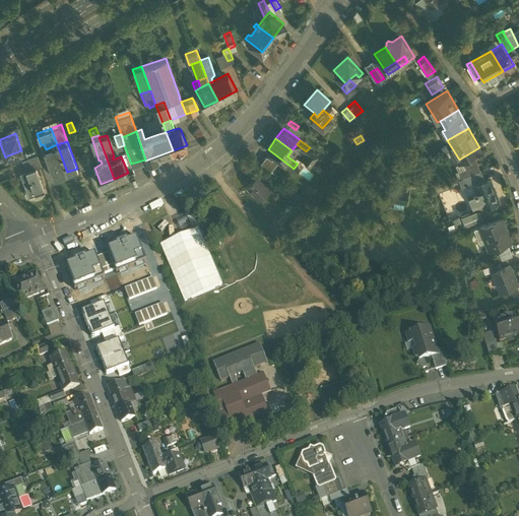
[(46,149),(44,149),(53,175),(66,170),(57,144),(46,149)]
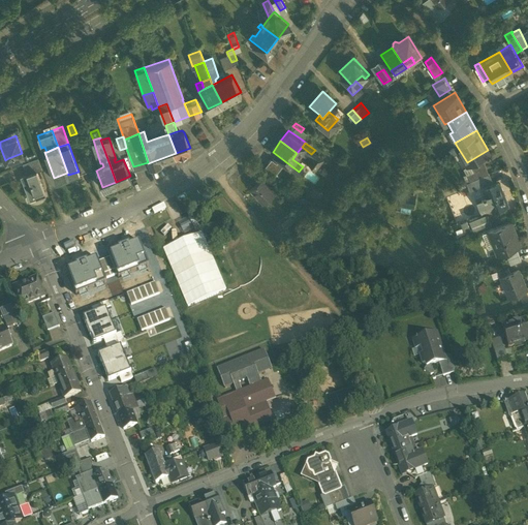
[(311,154),(307,160),(314,166),(322,155),(315,150),(311,154)]
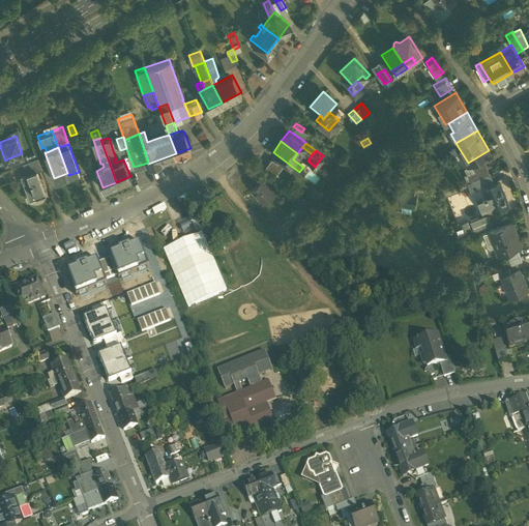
[(338,158),(331,151),(327,154),(333,162),(338,158)]
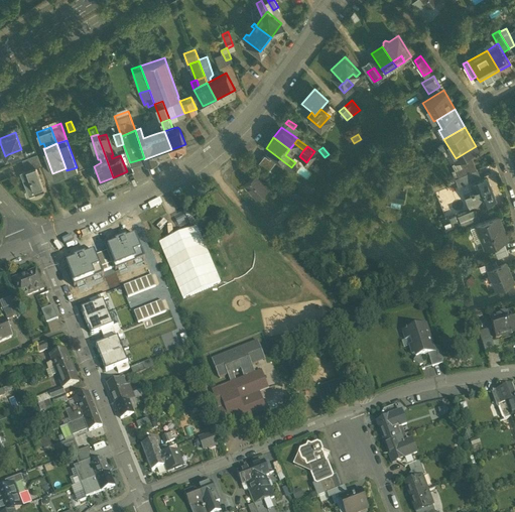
[(21,149),(8,154),(10,160),(24,155),(27,153),(25,148),(21,149)]
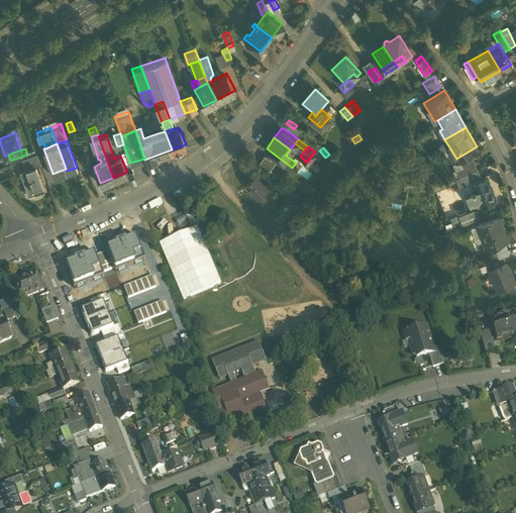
[(27,154),(24,156),(28,166),(34,164),(35,164),(40,162),(36,150),(27,154)]
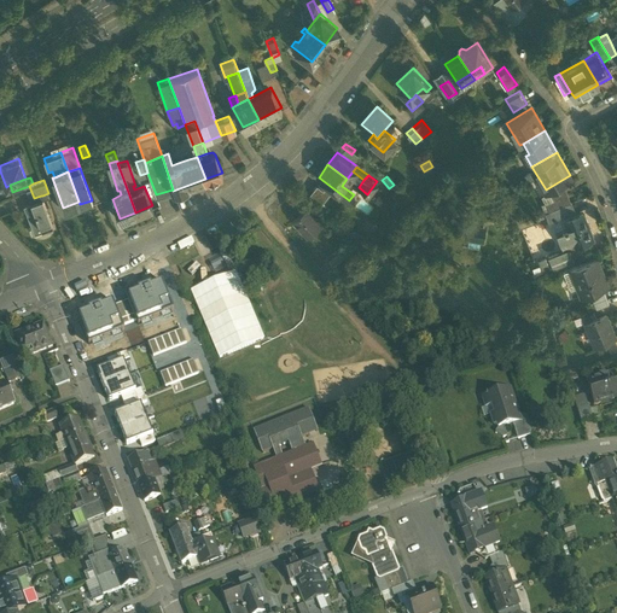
[(316,181),(312,191),(325,196),(329,187),(316,181)]
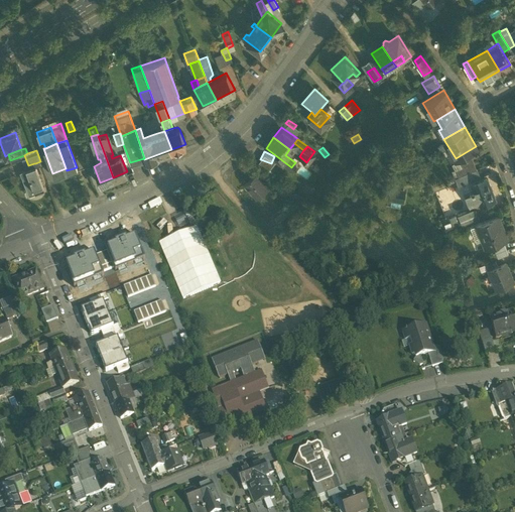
[(88,152),(83,153),(86,163),(91,161),(88,152)]
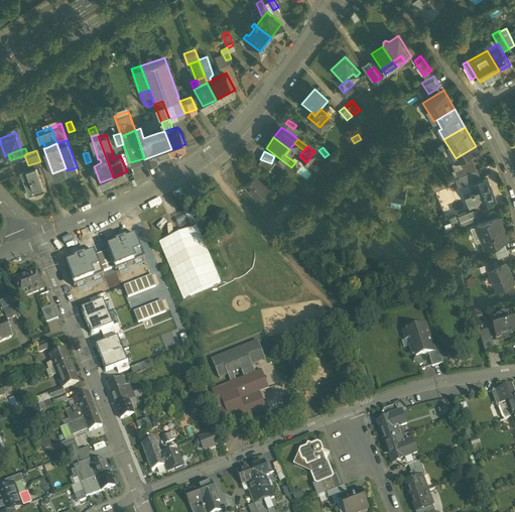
[(470,152),(458,159),(460,164),(461,165),(474,160),(470,152)]
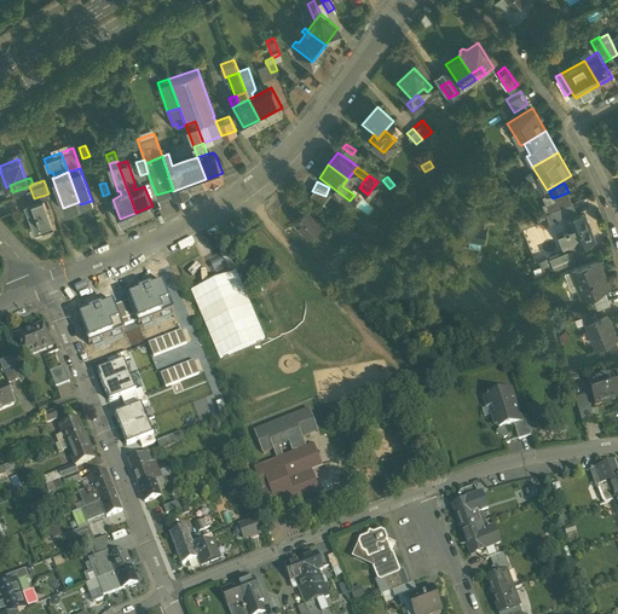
[(98,184),(91,186),(94,198),(103,196),(99,184),(98,184)]
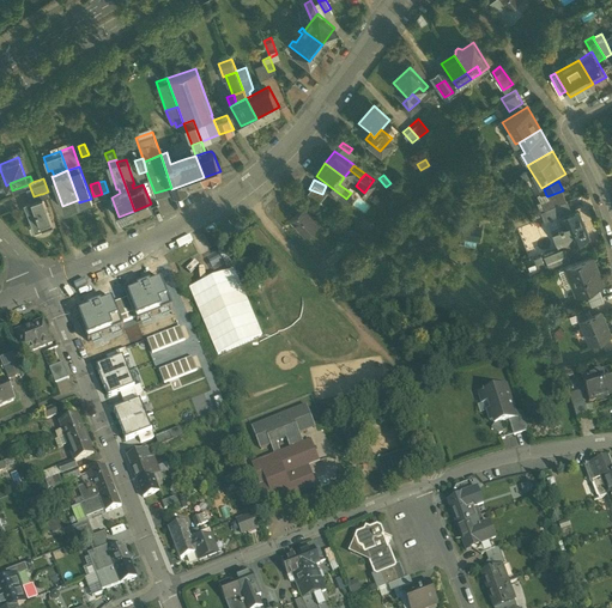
[(20,192),(24,200),(31,196),(28,188),(20,192)]
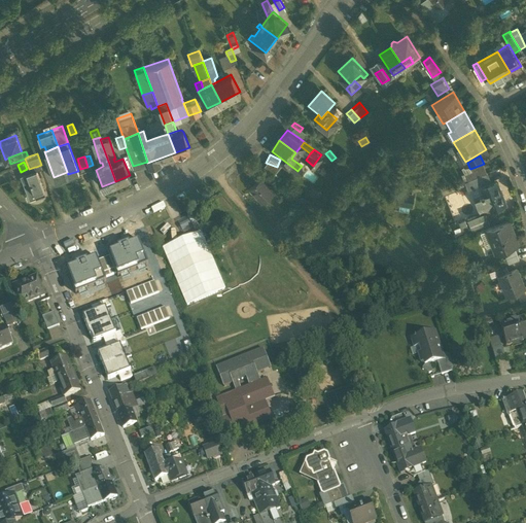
[(484,164),(470,169),(472,174),(486,169),(484,164)]
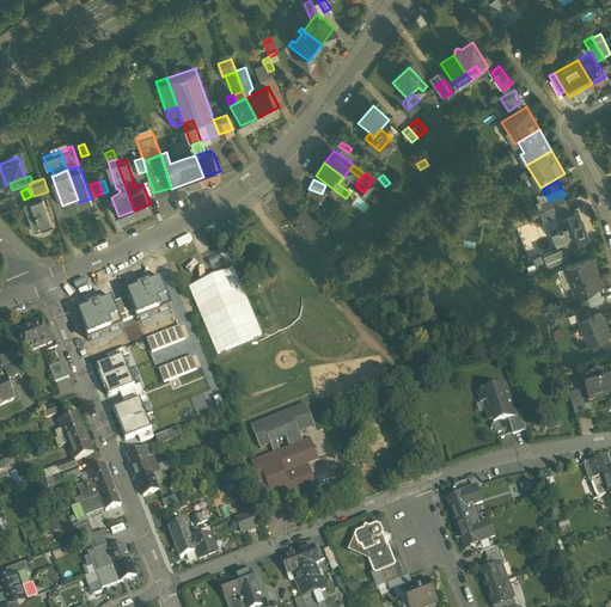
[(34,196),(23,201),(31,222),(38,220),(41,226),(52,222),(42,194),(41,194),(34,196)]
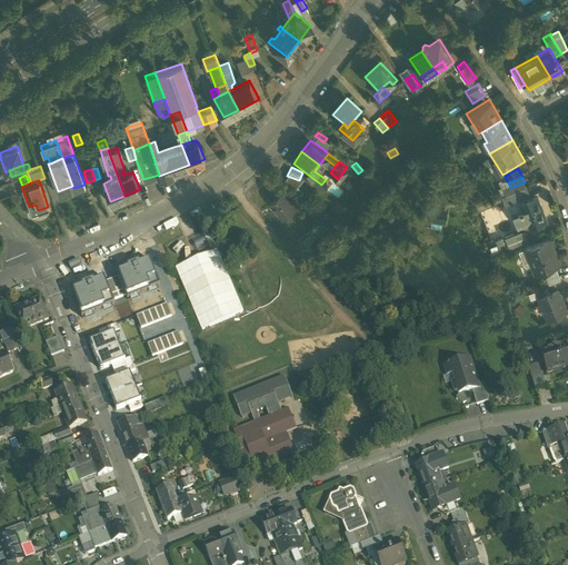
[(507,181),(500,184),(504,191),(510,188),(508,182),(507,181)]
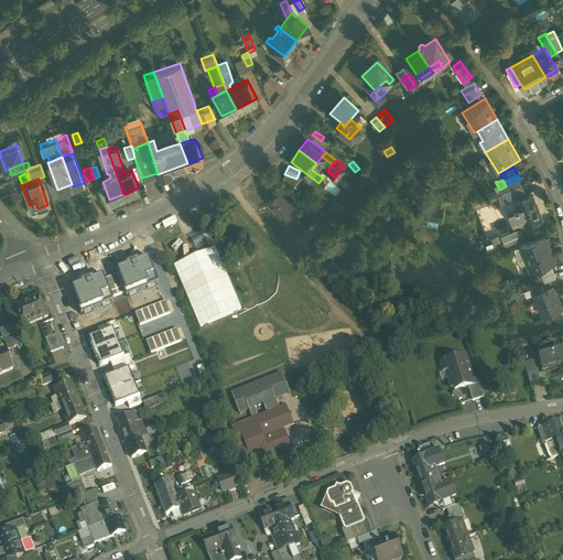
[(506,186),(499,190),(504,198),(523,191),(520,181),(506,186)]
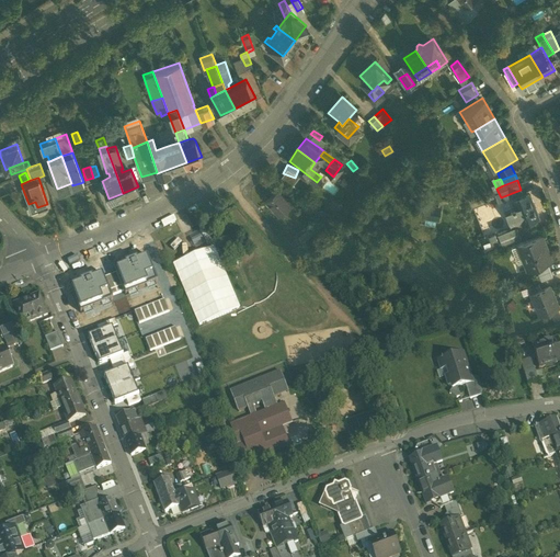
[(290,201),(277,185),(265,196),(273,205),(274,204),(281,211),(290,201)]
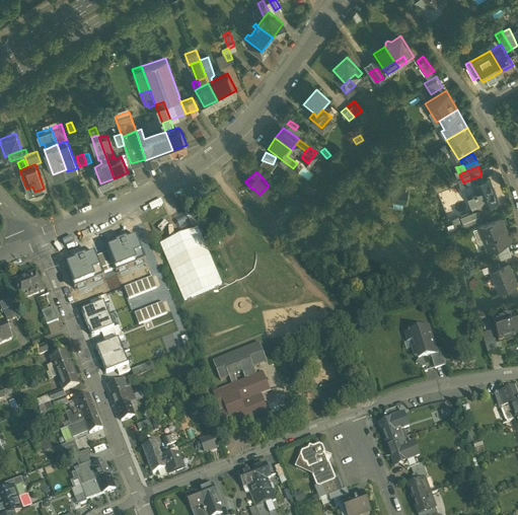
[(488,176),(483,178),(472,182),(475,189),(482,204),(497,198),(488,176)]
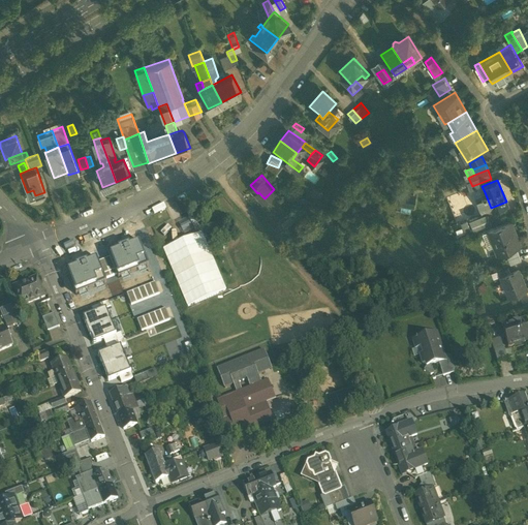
[(412,192),(402,190),(400,201),(410,203),(412,192)]
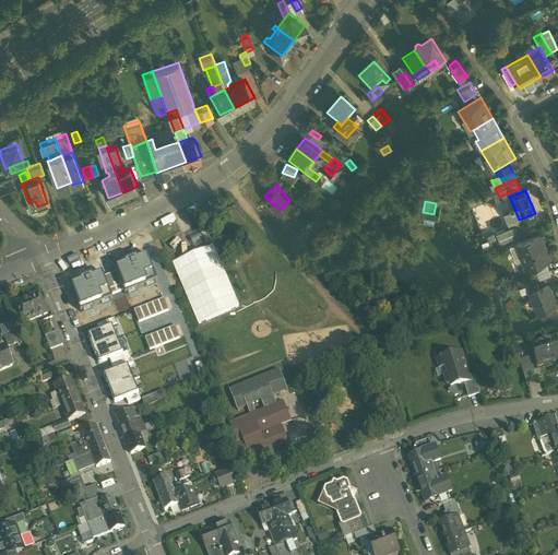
[(509,223),(495,228),(499,239),(518,232),(513,222),(519,220),(512,203),(502,208),(509,223)]
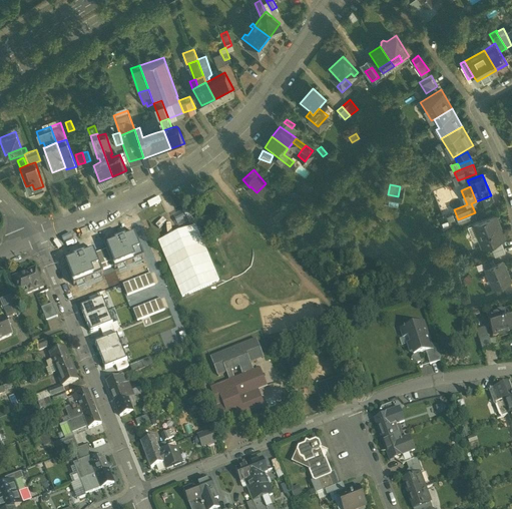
[(282,204),(272,213),(277,217),(286,209),(282,204)]
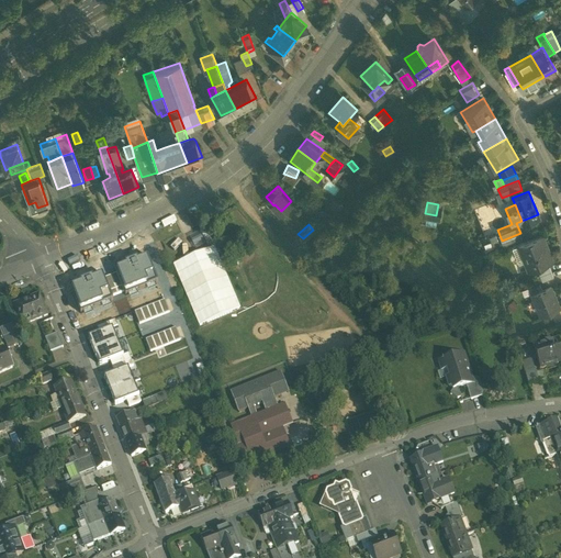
[(541,232),(516,242),(517,242),(512,244),(516,256),(520,255),(523,256),(527,267),(552,257),(541,232)]
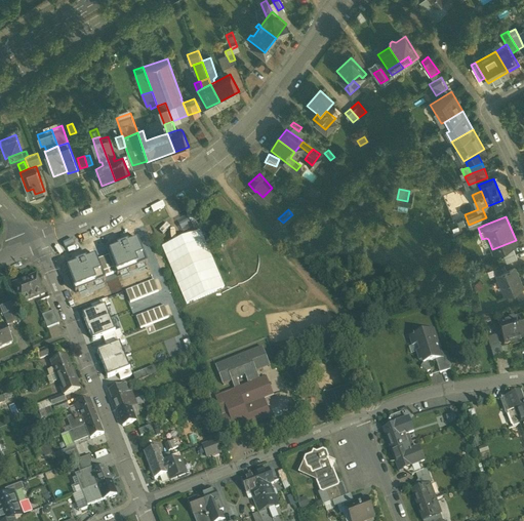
[(115,269),(116,272),(147,261),(136,236),(107,247),(108,251),(115,269)]
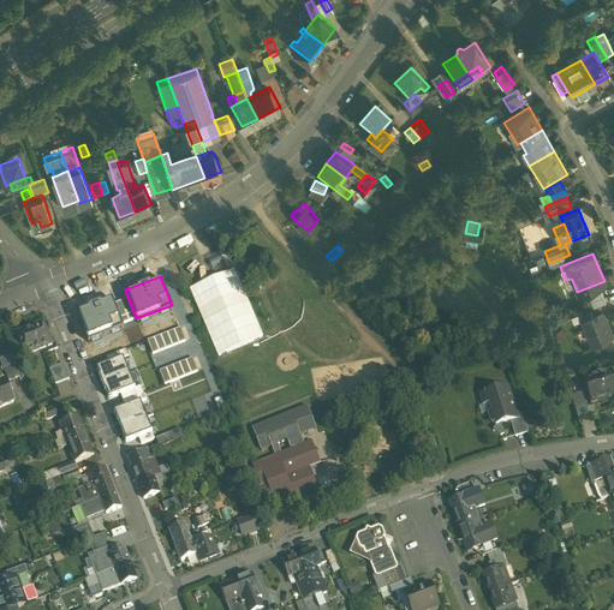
[(600,286),(588,291),(590,298),(602,292),(600,286)]
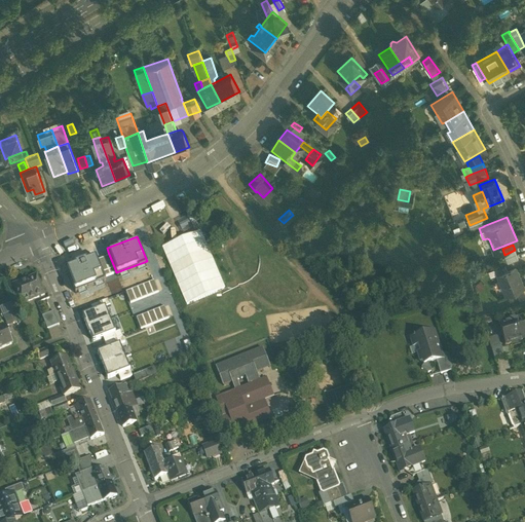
[(504,255),(500,256),(502,261),(517,256),(515,251),(515,250),(504,255)]
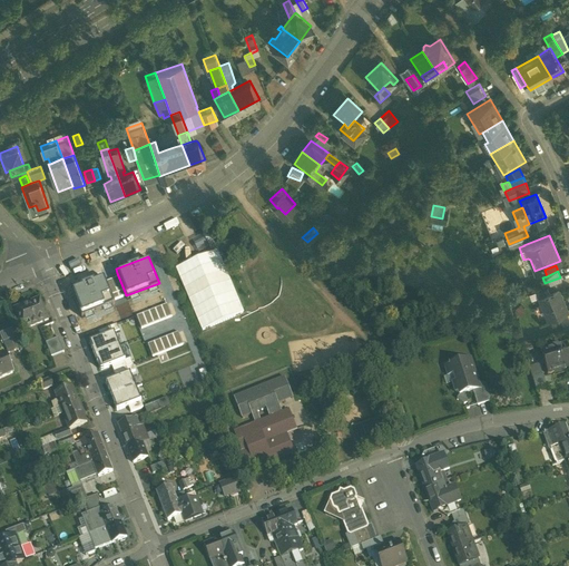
[(117,273),(111,275),(118,294),(125,292),(117,273)]
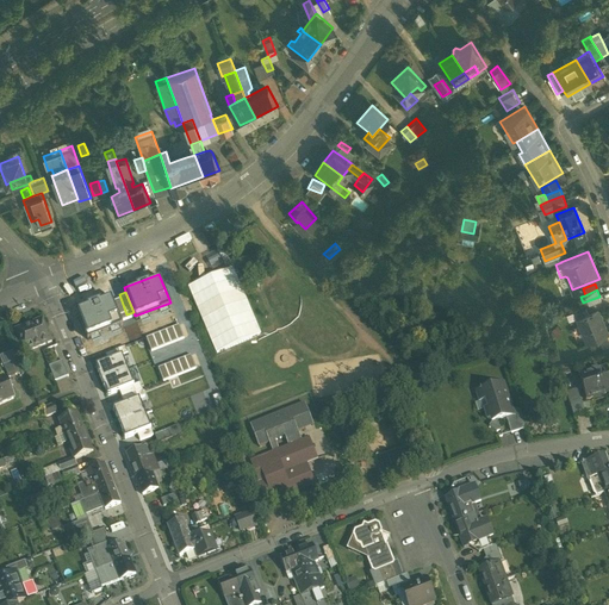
[(110,293),(75,306),(86,336),(122,322),(119,317),(112,298),(110,293)]
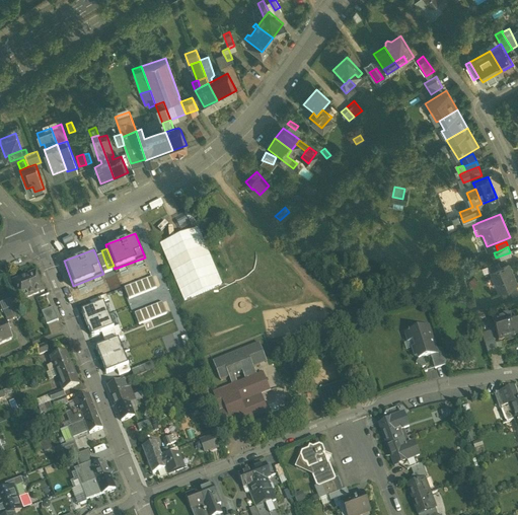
[(95,253),(101,270),(107,268),(101,250),(95,253)]
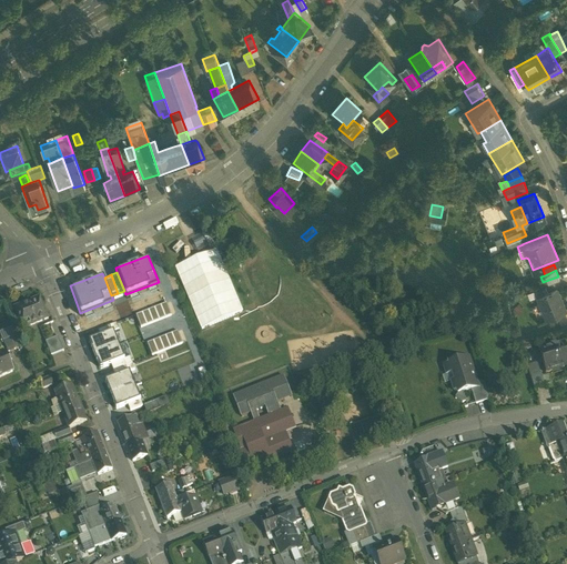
[(545,283),(532,288),(535,293),(547,289),(545,283)]
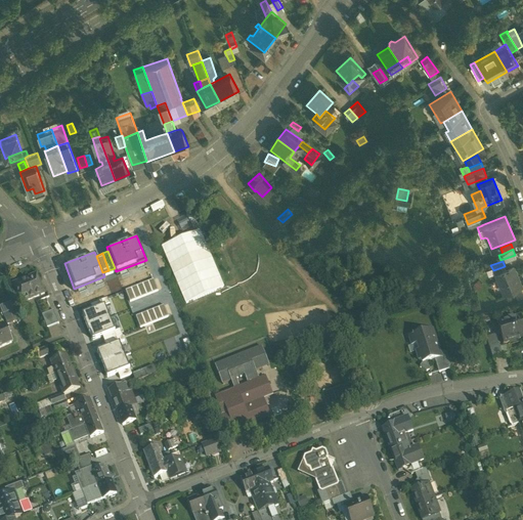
[(514,264),(495,271),(504,291),(522,283),(514,264)]
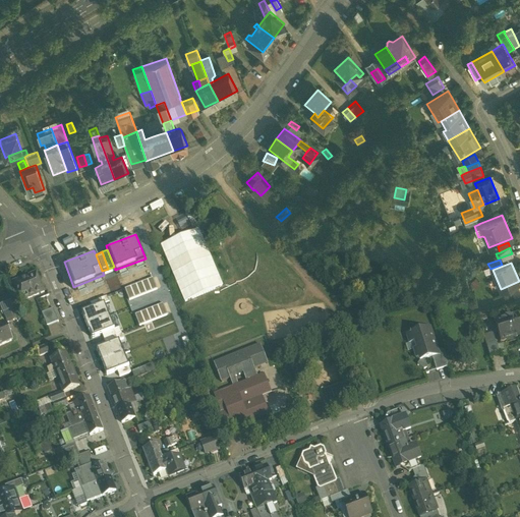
[(35,269),(11,278),(18,293),(25,290),(27,294),(42,287),(35,269)]
